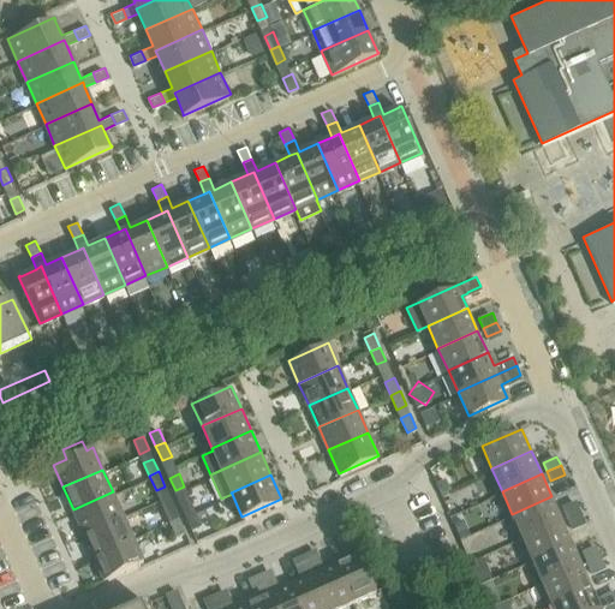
[(184,487),(175,490),(181,506),(191,501),(184,487)]
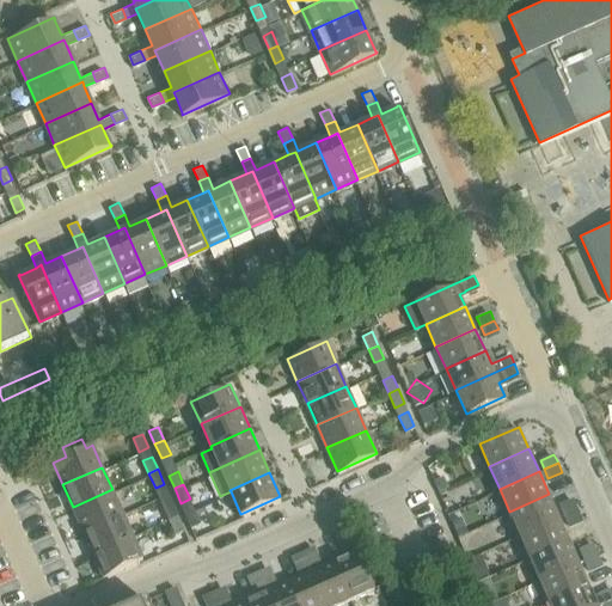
[(73,507),(83,528),(122,512),(112,489),(73,507)]
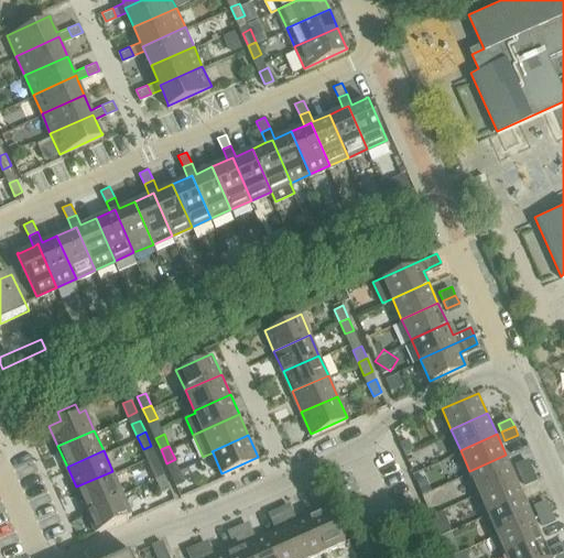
[(469,471),(478,491),(514,474),(506,455),(469,471)]
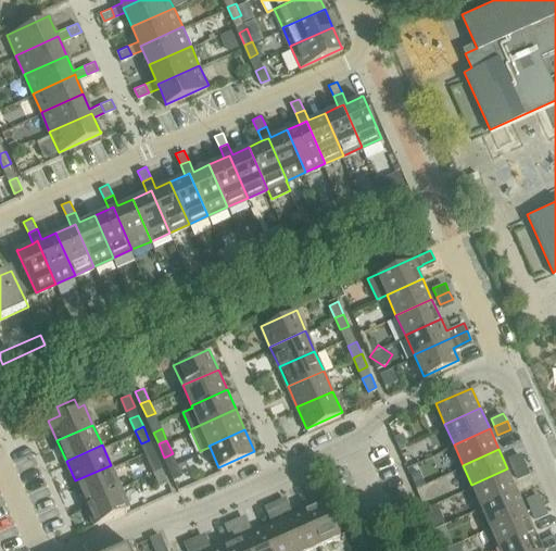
[(508,459),(512,466),(525,461),(521,453),(508,459)]
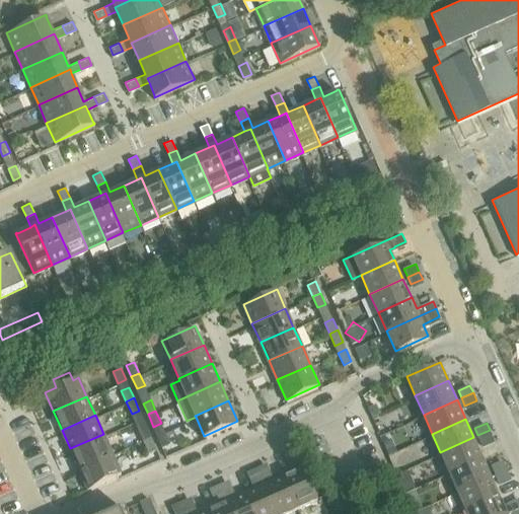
[(138,428),(143,439),(150,435),(146,425),(138,428)]
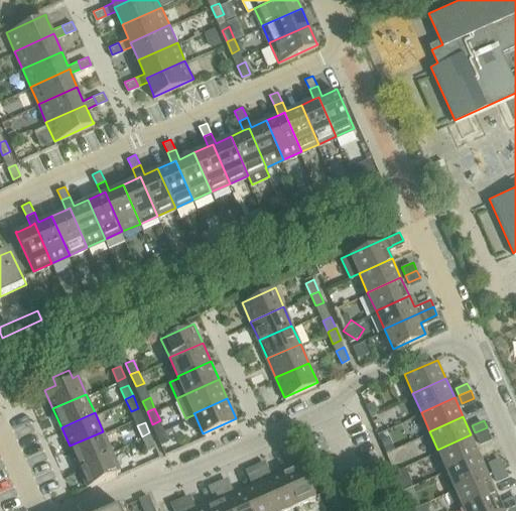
[(155,431),(161,443),(169,439),(163,427),(155,431)]
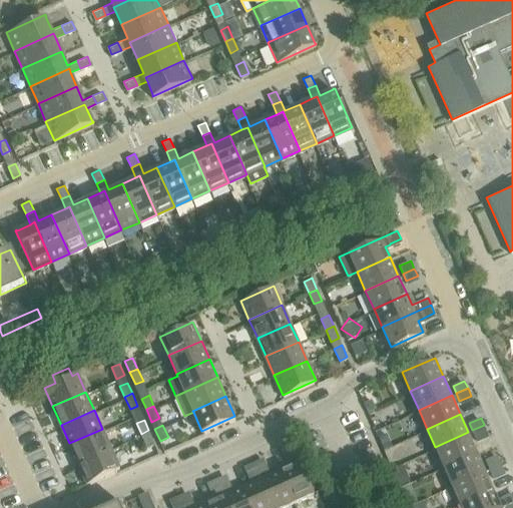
[(484,425),(472,430),(476,438),(488,433),(484,425)]
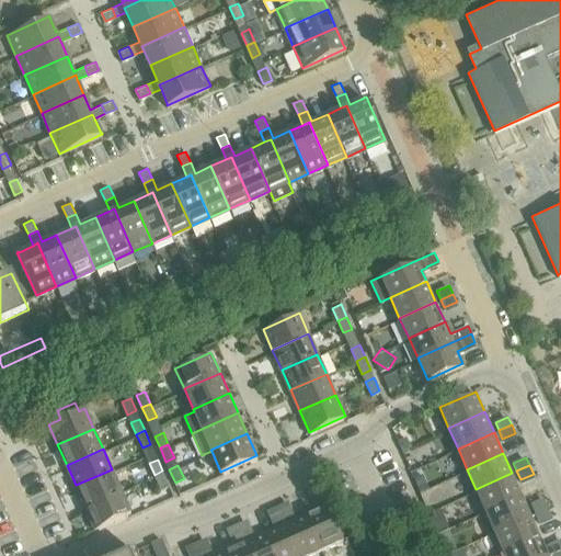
[(112,469),(76,485),(84,506),(121,489),(112,469)]
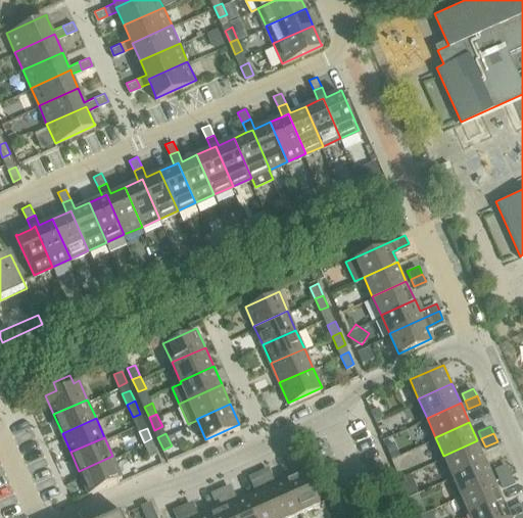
[(151,438),(144,442),(149,455),(157,452),(151,438)]
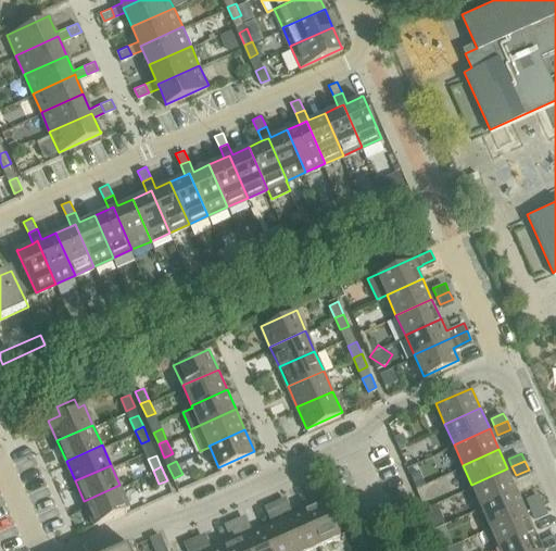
[(507,468),(471,485),(480,504),(516,489),(507,468)]
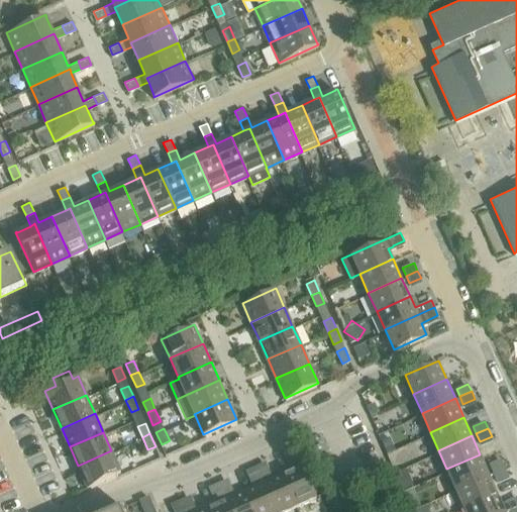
[(299,459),(294,447),(286,450),(291,463),(299,459)]
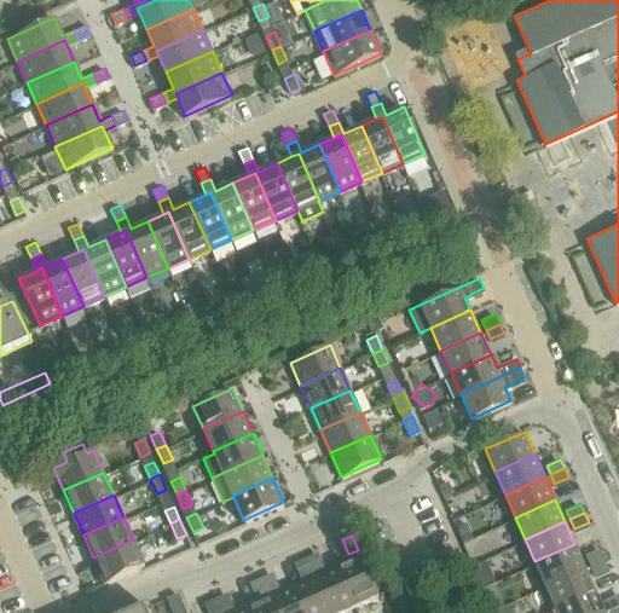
[(133,539),(93,557),(104,582),(144,565),(133,539)]
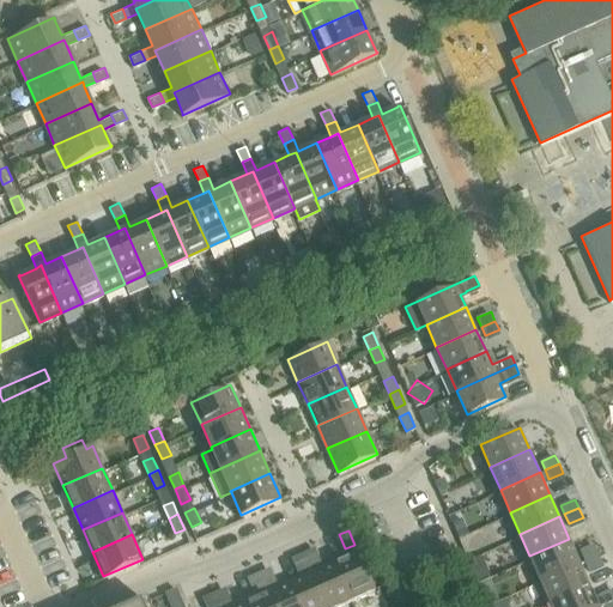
[(529,556),(540,580),(580,562),(569,539),(529,556)]
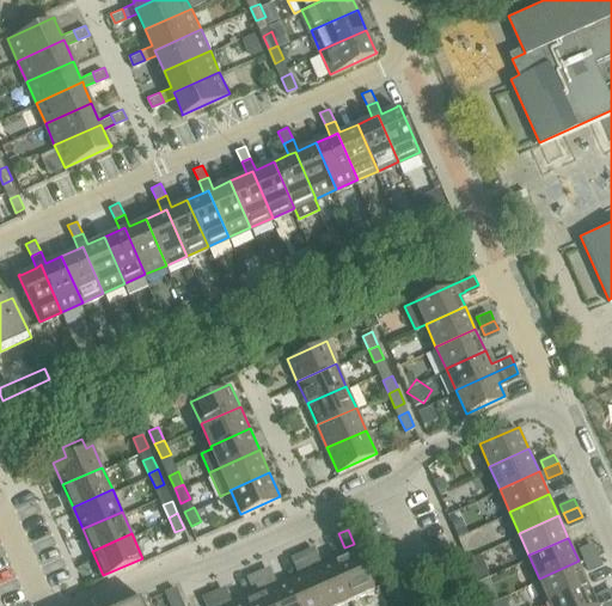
[(580,549),(583,558),(598,551),(594,543),(580,549)]
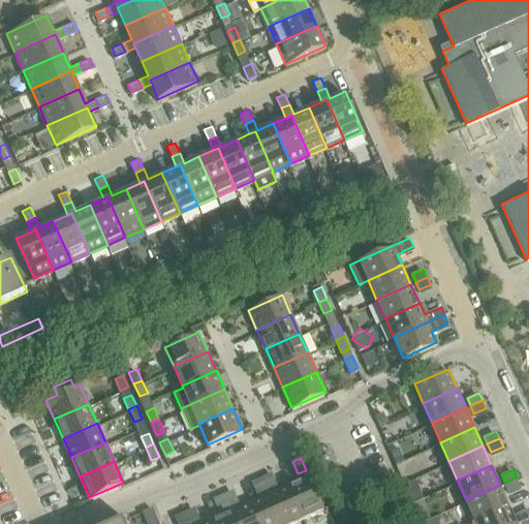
[(260,475),(266,488),(275,484),(270,471),(260,475)]
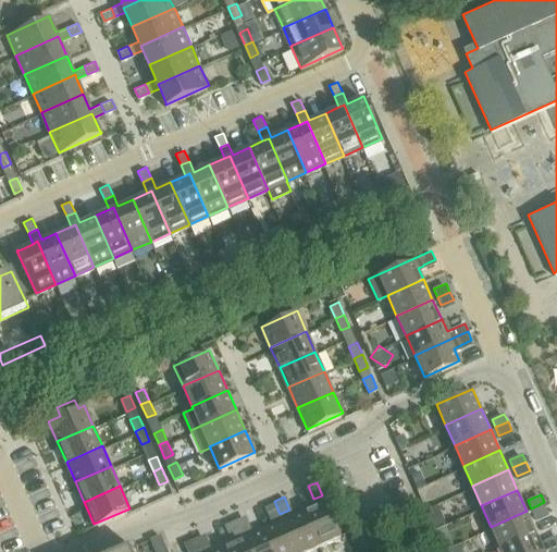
[(302,510),(319,546),(341,536),(324,500),(302,510)]
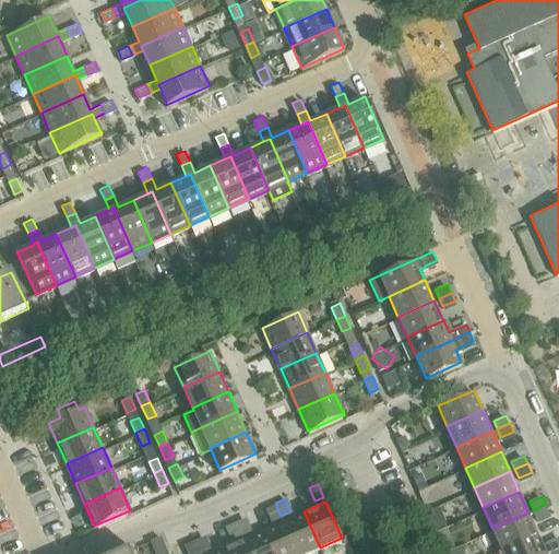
[(281,516),(275,503),(268,506),(273,519),(281,516)]
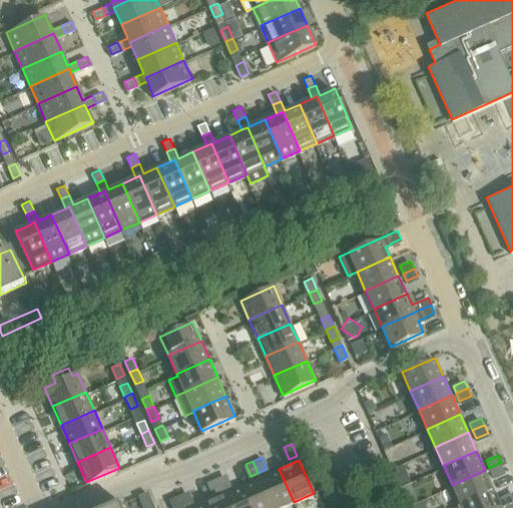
[(501,462),(489,468),(493,476),(504,471),(501,462)]
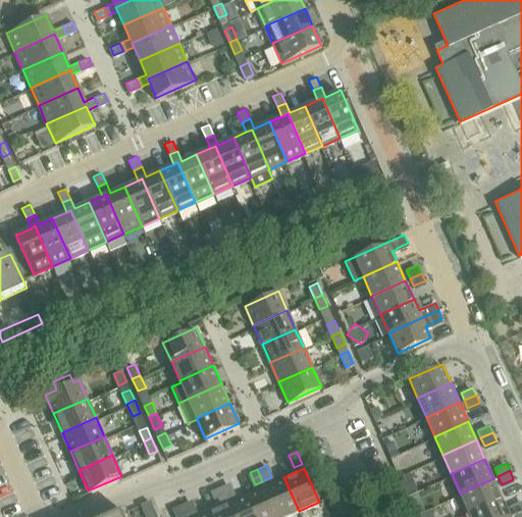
[(283,516),(299,511),(283,477),(264,485),(277,516),(283,516)]
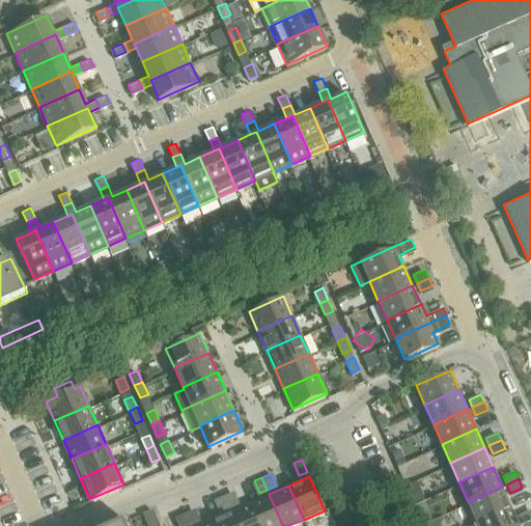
[(468,502),(476,521),(510,506),(502,487),(468,502)]
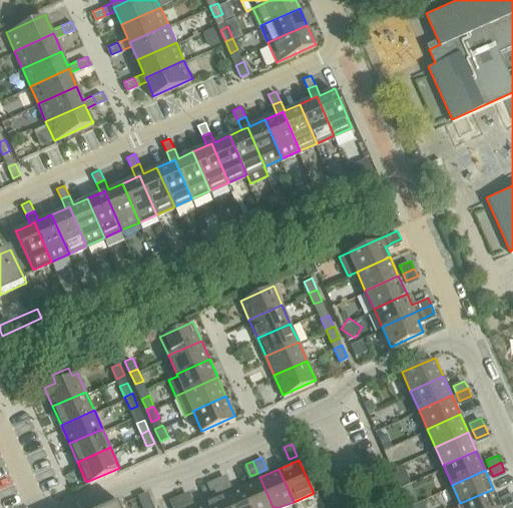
[(215,478),(220,489),(229,486),(223,474),(215,478)]
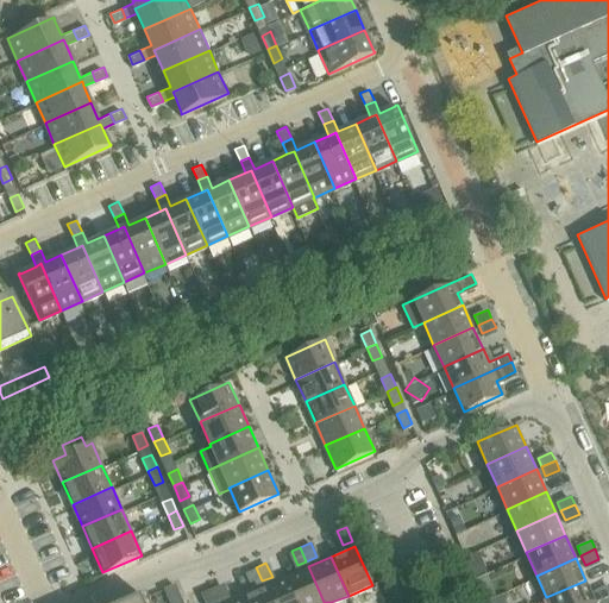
[(287,577),(299,602),(324,602),(308,566),(287,577)]
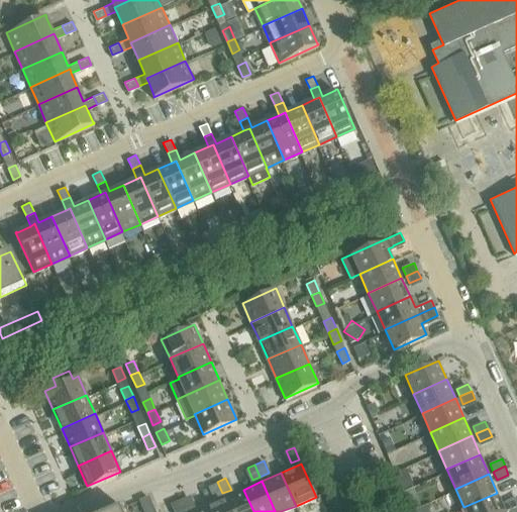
[(222,493),(217,482),(210,485),(215,497),(222,493)]
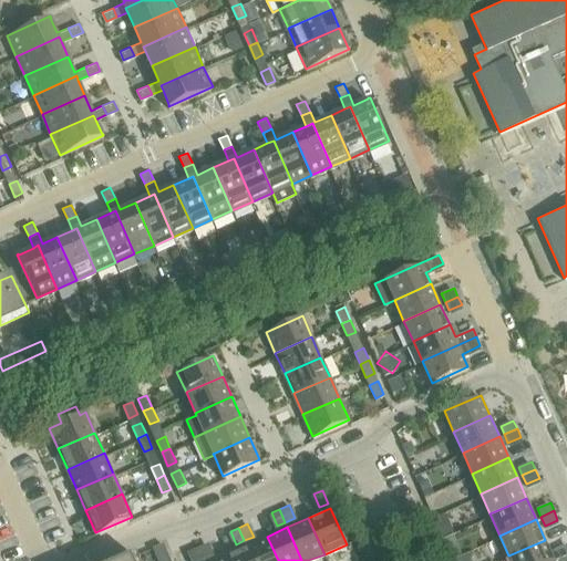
[(278,560),(267,537),(246,546),(253,560),(278,560)]
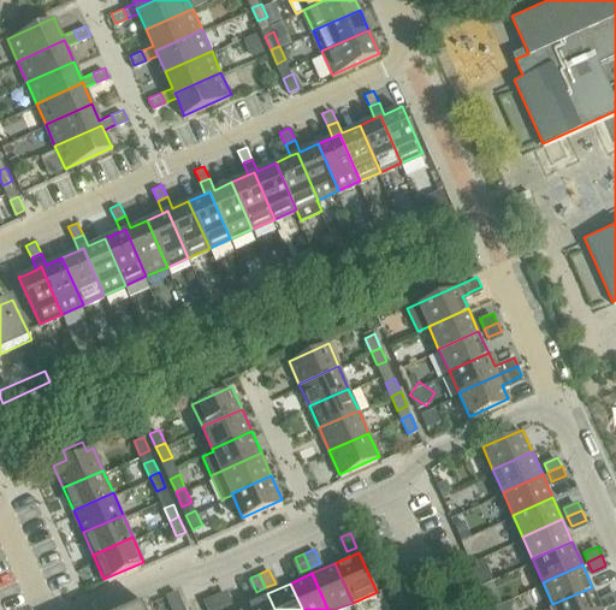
[(592,587),(552,604),(555,609),(602,609),(603,609),(592,587)]
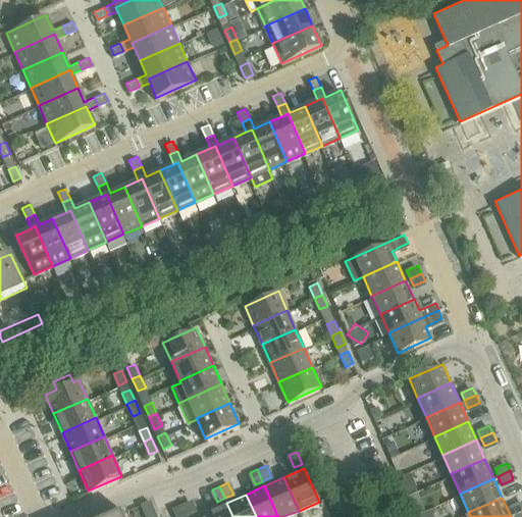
[(141,503),(146,516),(158,516),(150,499),(141,503)]
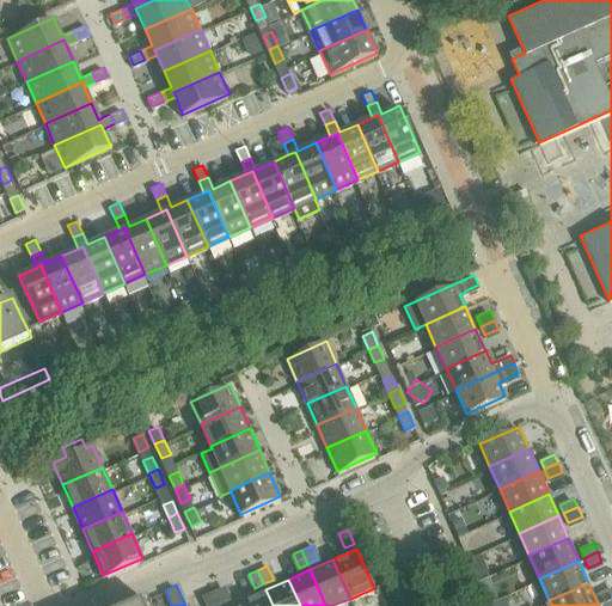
[(213,589),(219,604),(228,599),(222,586),(213,589)]
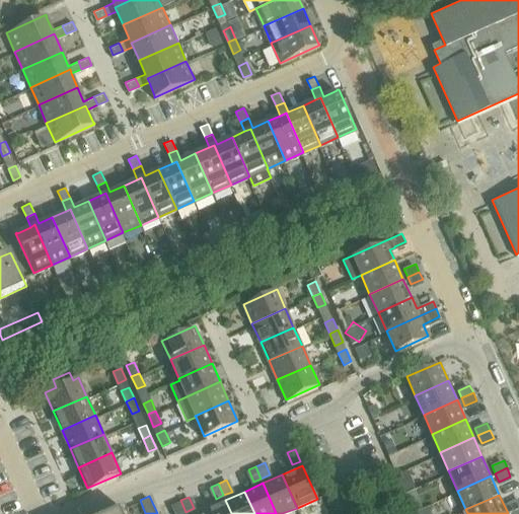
[(518,499),(508,504),(512,512),(518,508),(518,499)]
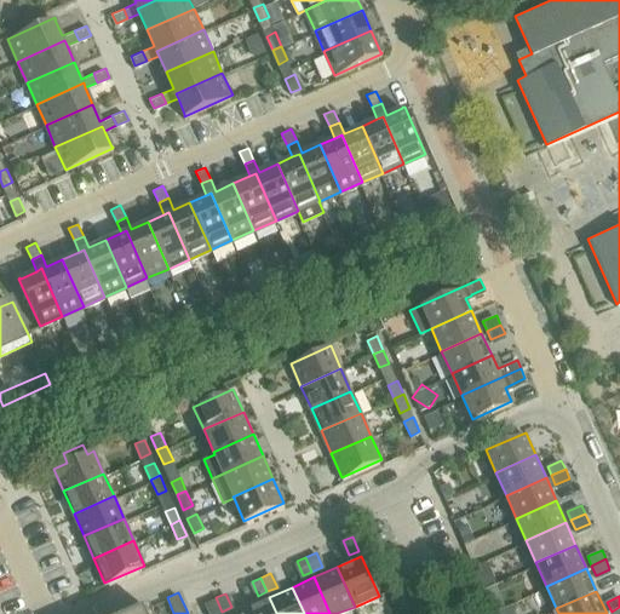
[(216,613),(222,612),(216,597),(207,602),(212,613),(216,613)]
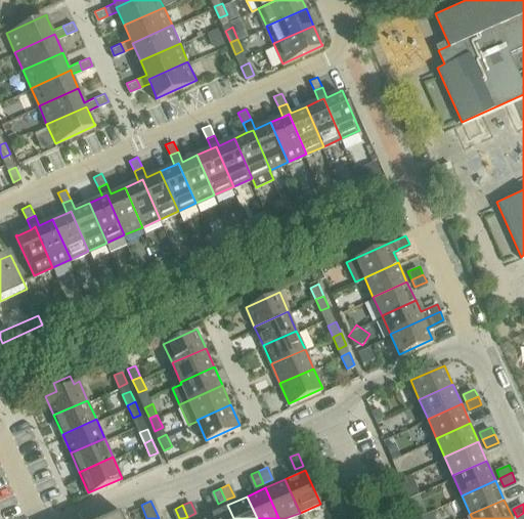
[(209,513),(211,518),(233,518),(227,505),(209,513)]
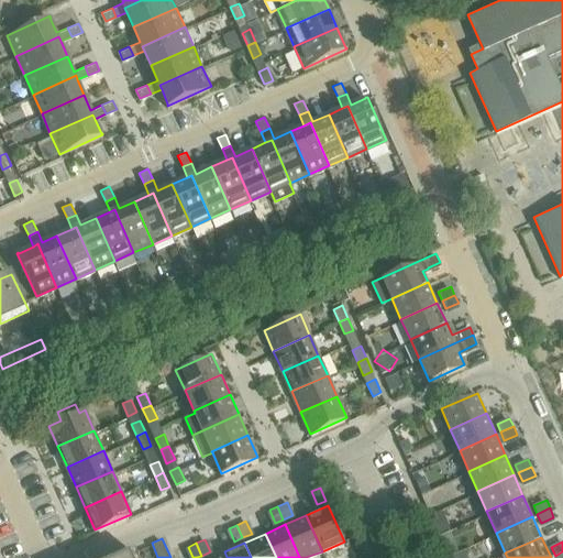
[(453,557),(471,557),(466,547),(452,554),(453,557)]
